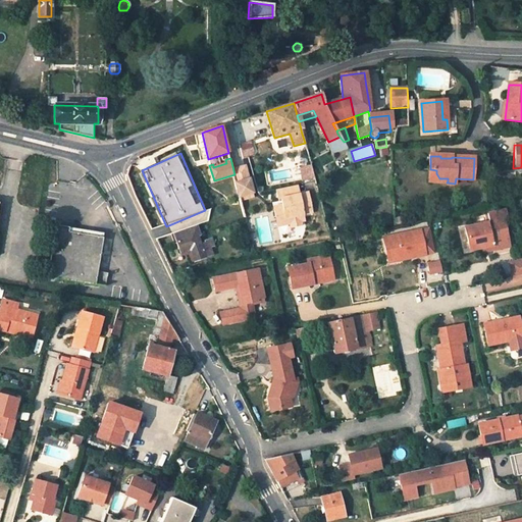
[(312,166),(301,167),(303,179),(313,177),(312,166)]
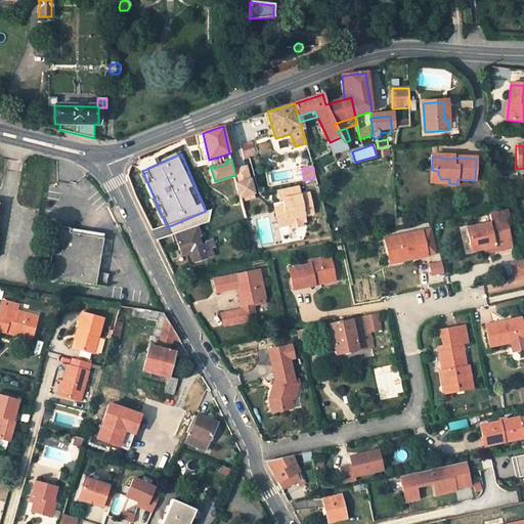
[(251,181),(247,168),(234,171),(235,175),(237,184),(251,181)]
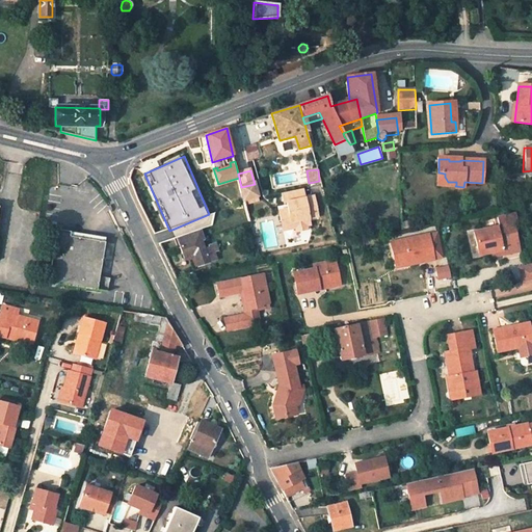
[(437,184),(456,185),(456,182),(448,182),(445,177),(445,174),(439,173),(437,184)]
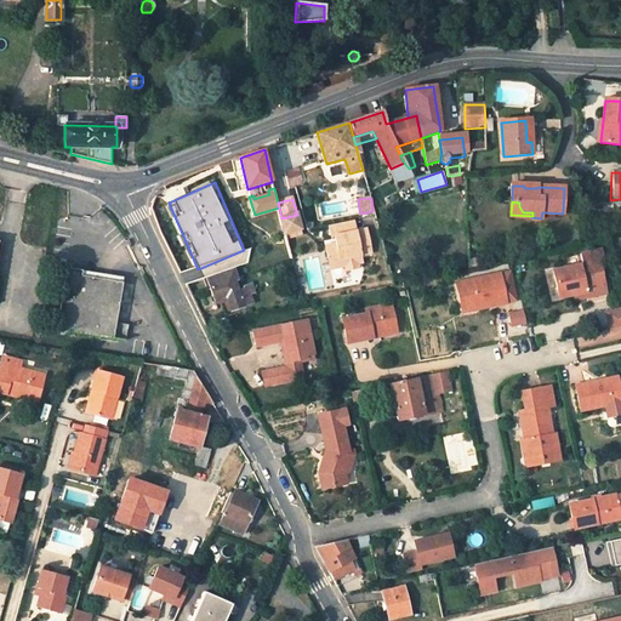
[(155,216),(169,212),(165,205),(153,209),(155,216)]
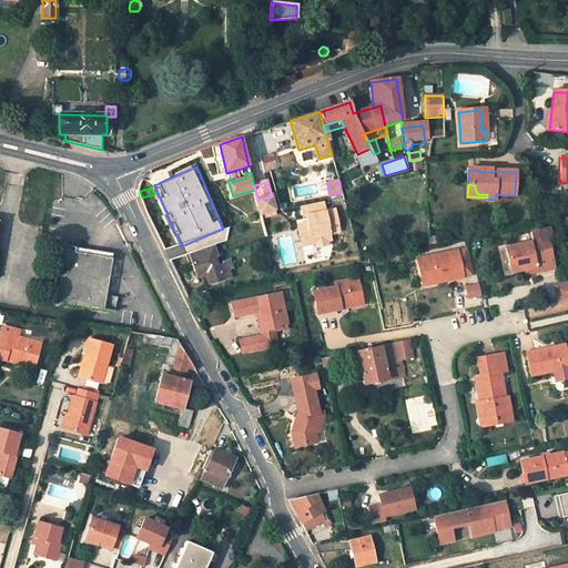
[(272,196),(257,200),(261,215),(274,211),(275,211),(272,196)]
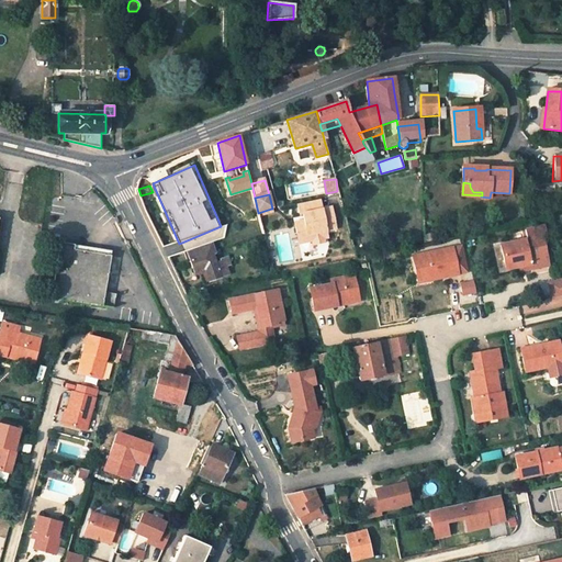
[(322,209),(319,200),(296,204),(299,214),(302,214),(310,212),(311,220),(303,221),(294,223),(296,235),(306,234),(307,242),(312,242),(324,238),(328,238),(326,231),(336,229),(332,206),(322,209)]
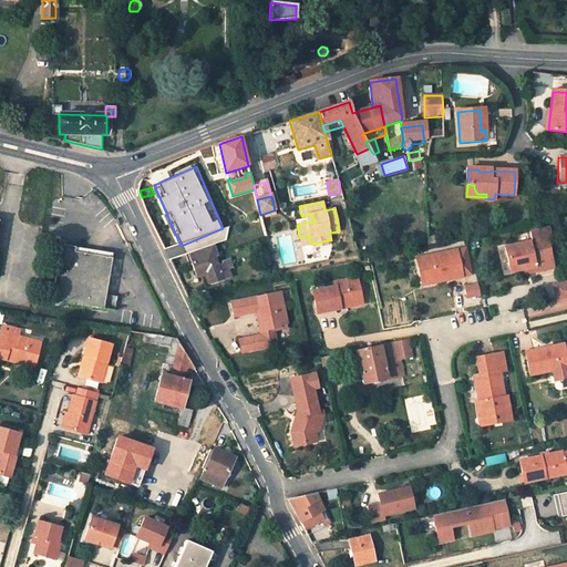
[(309,236),(299,237),(301,246),(310,244),(309,236)]
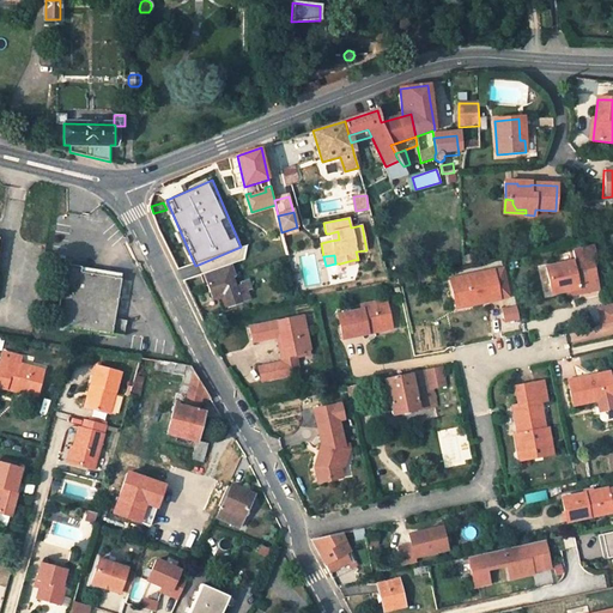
[(572,262),(546,268),(552,295),(566,291),(568,296),(599,289),(592,262),(574,266),(572,262)]
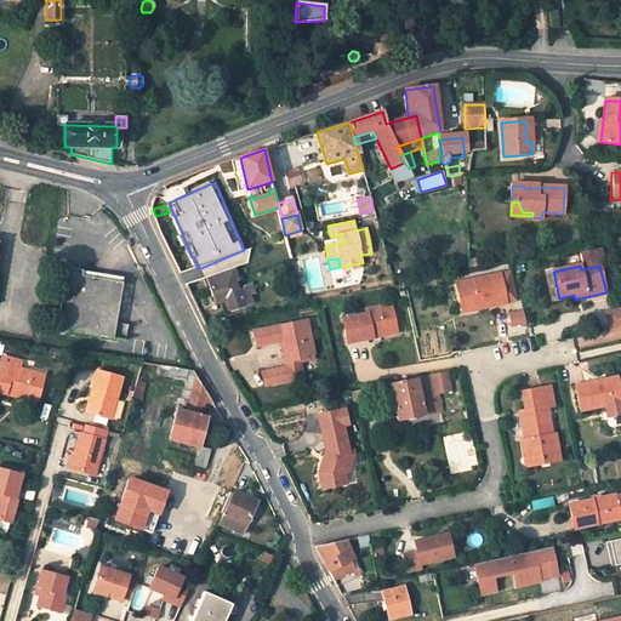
[(115,324),(123,283),(84,277),(85,271),(66,268),(55,329),(125,341),(127,325),(115,324)]
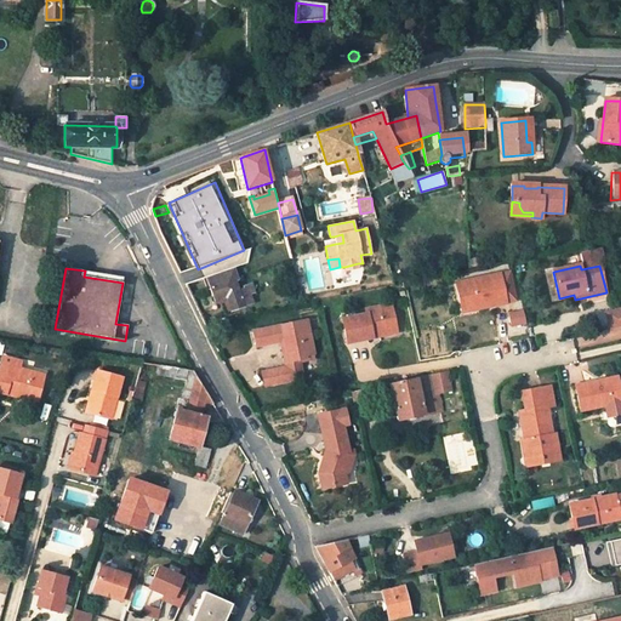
[(227,302),(231,312),(254,305),(250,294),(248,295),(245,289),(239,291),(237,281),(239,280),(238,279),(234,269),(208,278),(210,289),(216,302),(217,301),(226,298),(227,302)]
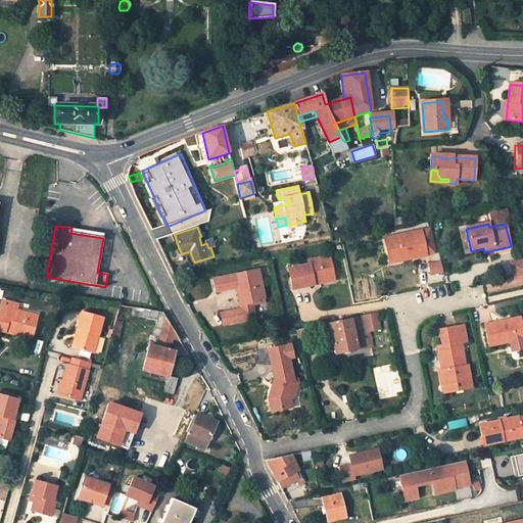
[(421,231),(385,239),(390,264),(400,260),(399,257),(418,253),(419,256),(426,255),(421,231)]
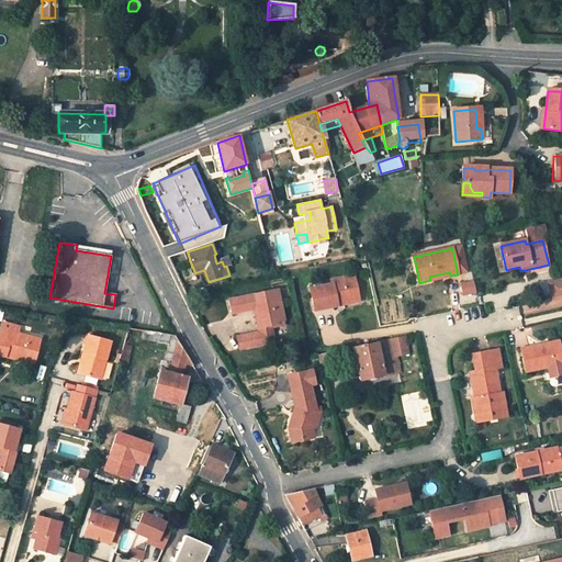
[(115,294),(122,258),(111,256),(104,293),(115,294)]
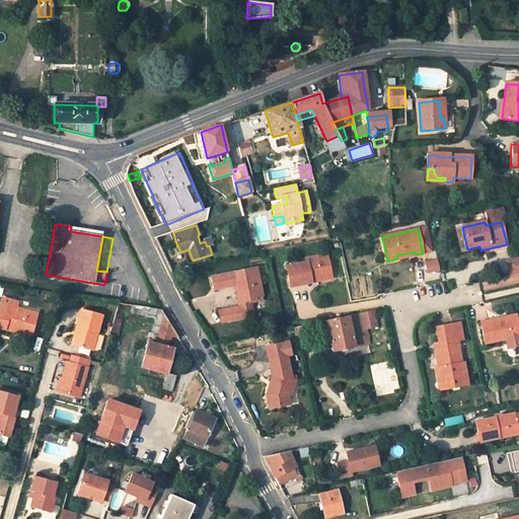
[(512,275),(518,272),(518,254),(508,258),(512,275)]
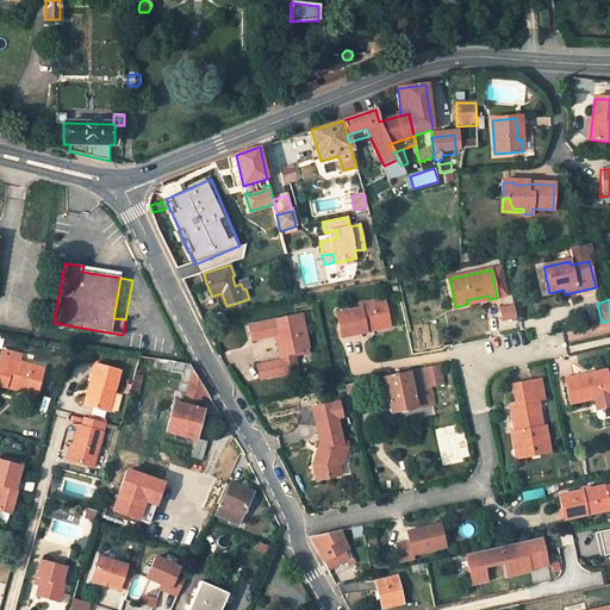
[(360,309),(336,315),(341,337),(365,332),(365,328),(388,323),(384,300),(360,305),(360,309)]
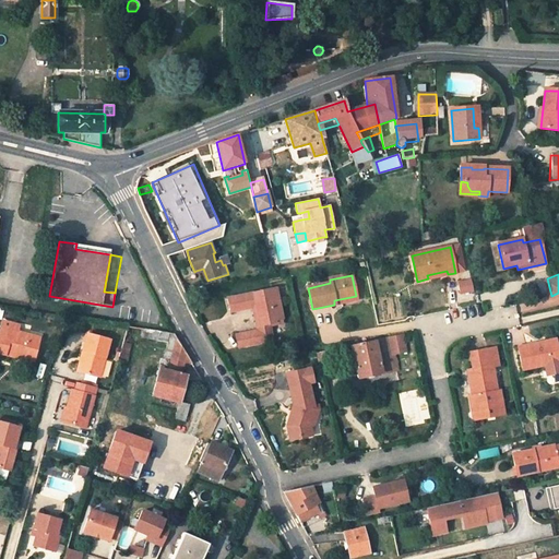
[(458,281),(460,294),(474,292),(472,278),(458,281)]
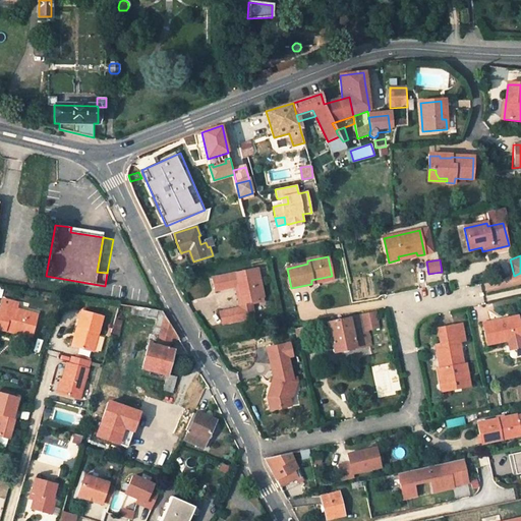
[(256,270),(214,279),(216,290),(235,286),(239,285),(243,303),(256,301),(255,299),(263,297),(256,270)]
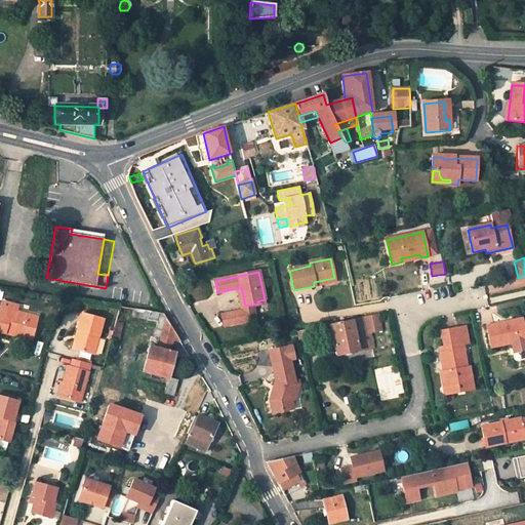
[(242,312),(246,310),(245,306),(241,287),(237,288),(242,312)]
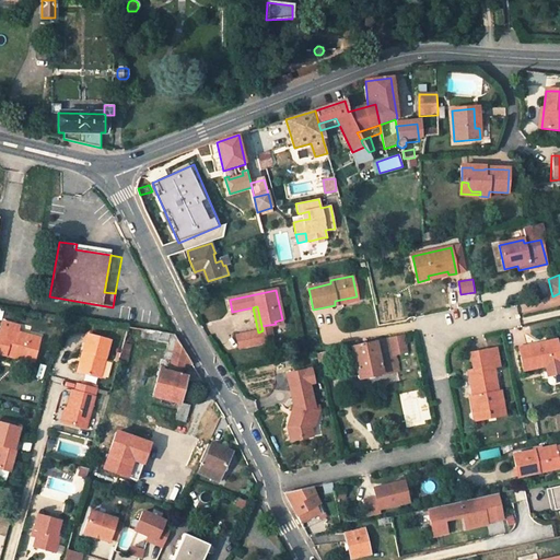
[(13,326),(2,324),(0,333),(0,354),(14,359),(15,353),(35,359),(39,340),(18,334),(12,333),(13,326)]
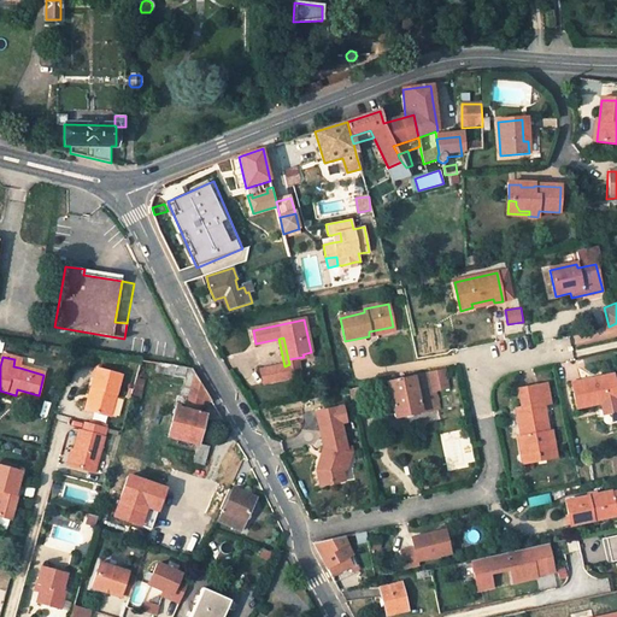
[(148,370),(150,362),(141,360),(131,399),(140,400),(148,370)]
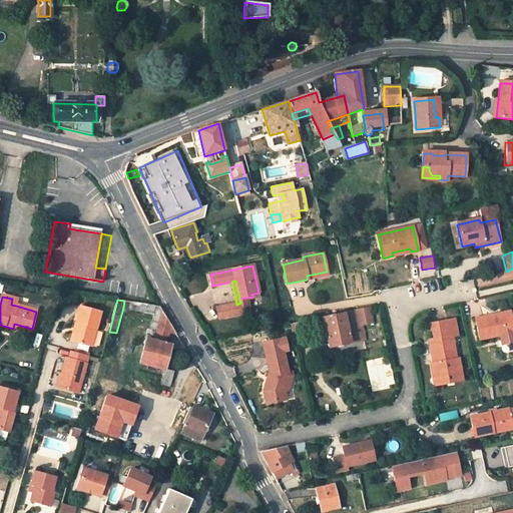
[(156,314),(158,306),(124,301),(123,308),(156,314)]
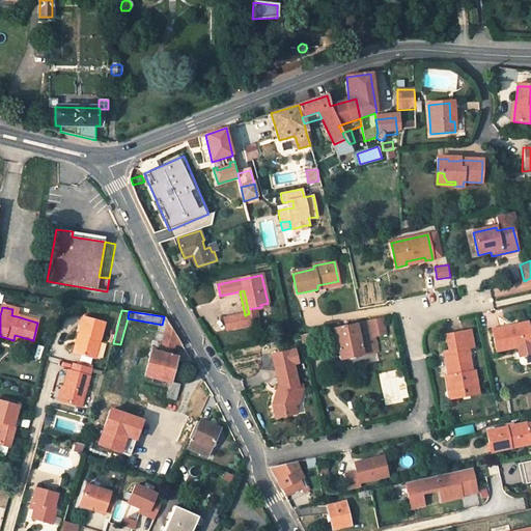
[(258,323),(256,312),(249,313),(245,315),(240,316),(242,327),(258,323)]
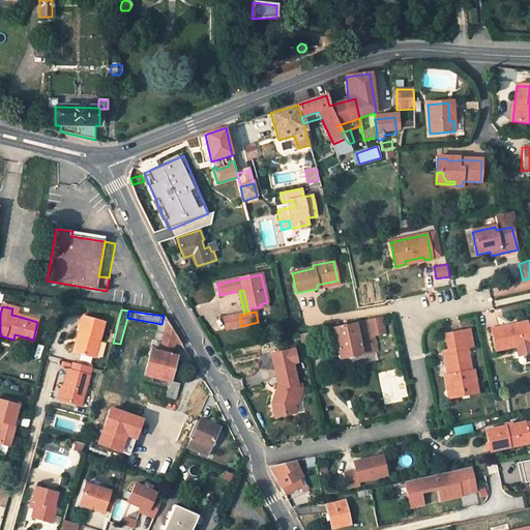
[(94,358),(104,322),(82,316),(78,332),(81,333),(76,353),(94,358)]
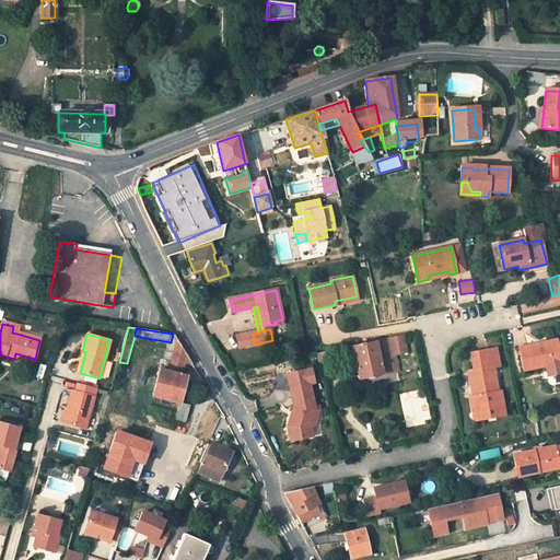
[(166,358),(173,359),(177,339),(174,334),(173,334),(171,342),(166,358)]
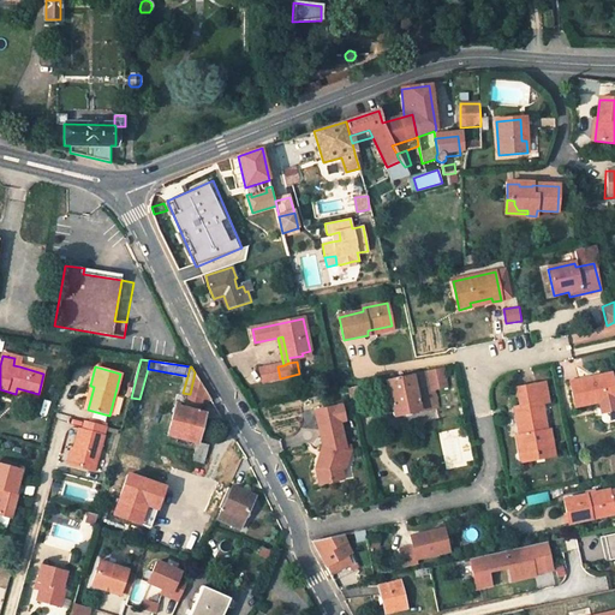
[(278,366),(261,369),(263,382),(280,378),(278,366)]
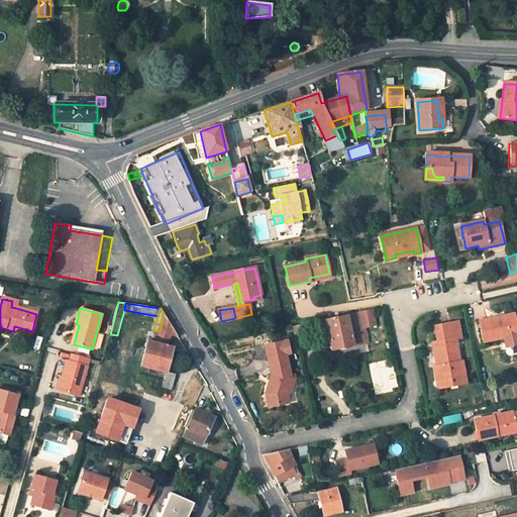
[(325,321),(331,350),(369,342),(365,327),(376,325),(373,310),(347,315),(348,316),(325,321)]
